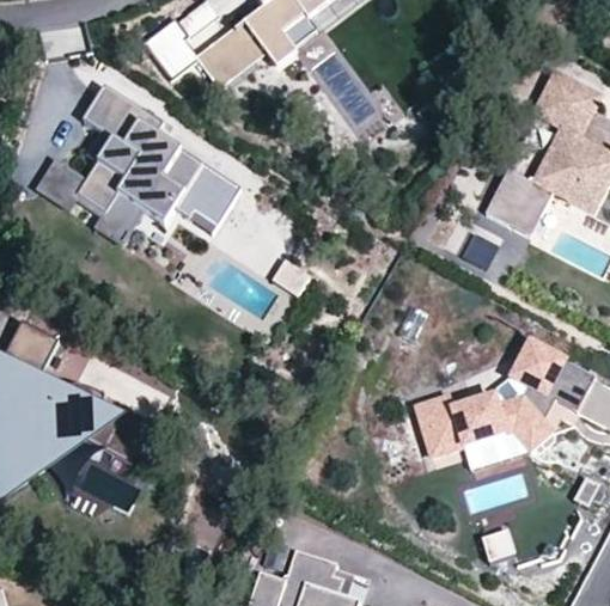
[(309,18),(333,0),(258,0),(263,7),(244,22),(242,19),(197,53),(185,37),(189,35),(176,17),(175,17),(142,41),(168,74),(195,54),(217,84),(264,48),(262,46),(282,30),(293,46),(316,29),(309,18)]
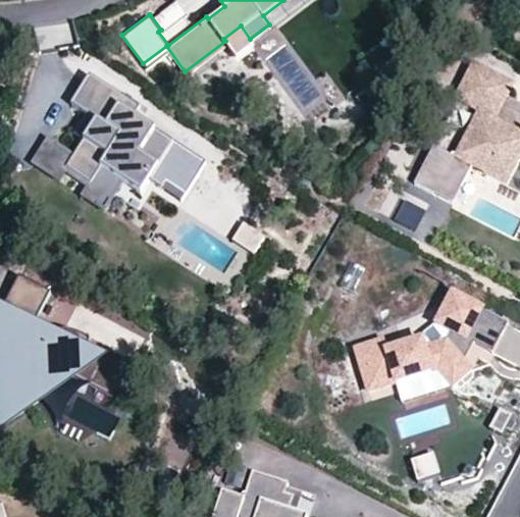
[(150,14),(161,30),(187,10),(178,0),(169,0),(150,14)]
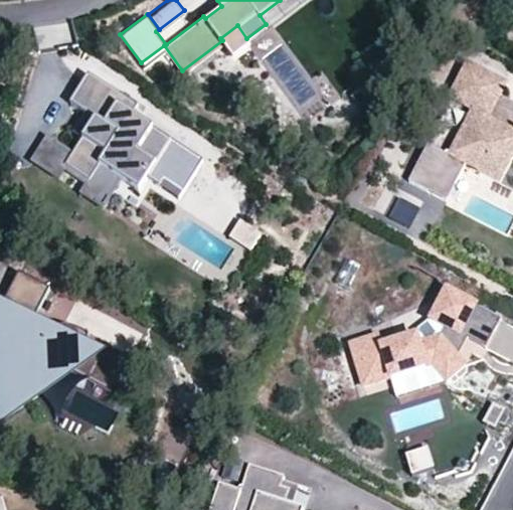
[(232,54),(249,41),(246,38),(237,25),(220,38),(222,40),(232,54)]
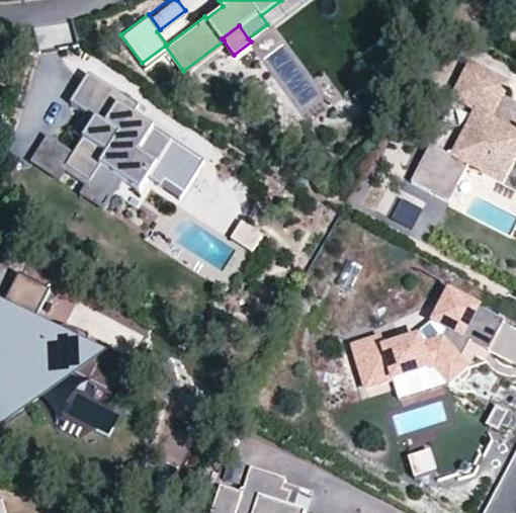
[(456,181),(467,161),(470,155),(482,161),(479,167),(501,179),(515,151),(515,129),(514,129),(515,124),(515,106),(514,99),(502,93),(508,80),(469,60),(450,94),(477,107),(461,136),(458,135),(449,152),(429,142),(418,162),(456,181)]
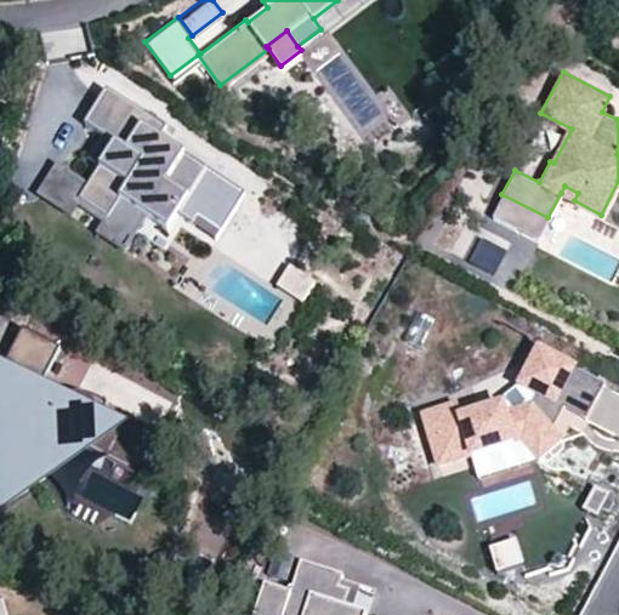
[(135,106),(104,87),(83,121),(102,132),(114,141),(98,164),(87,183),(77,201),(103,218),(118,197),(145,214),(166,228),(177,212),(215,237),(244,192),(158,136),(165,125),(135,106)]
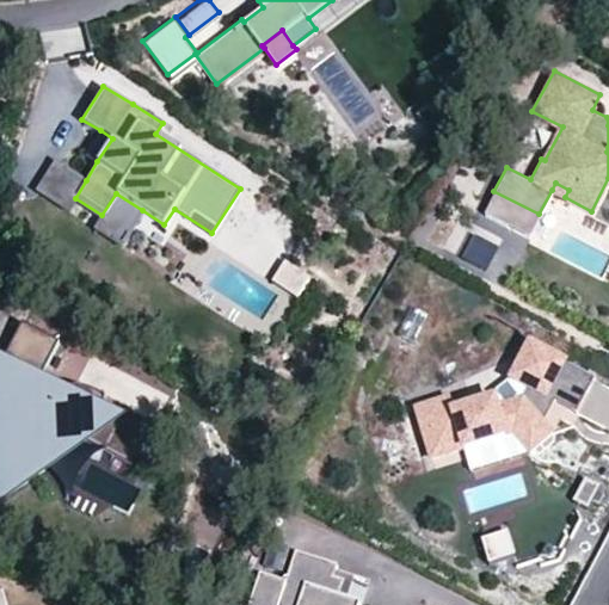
[(435,113),(426,102),(414,111),(424,123),(435,113)]
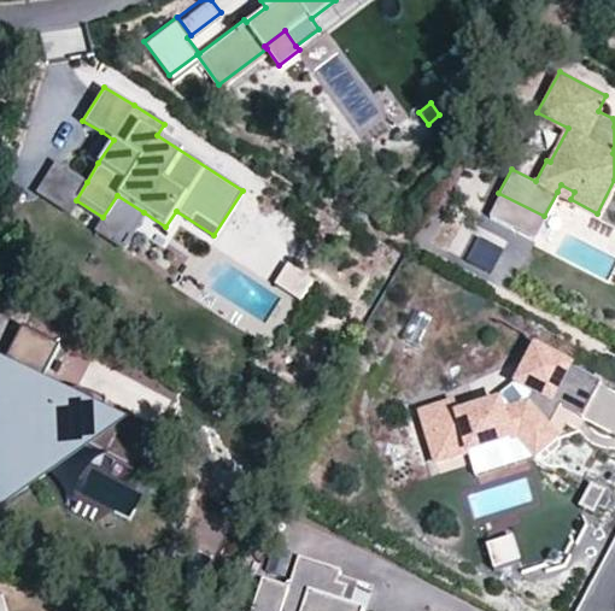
[(113,140),(101,131),(86,156),(98,163),(113,140)]
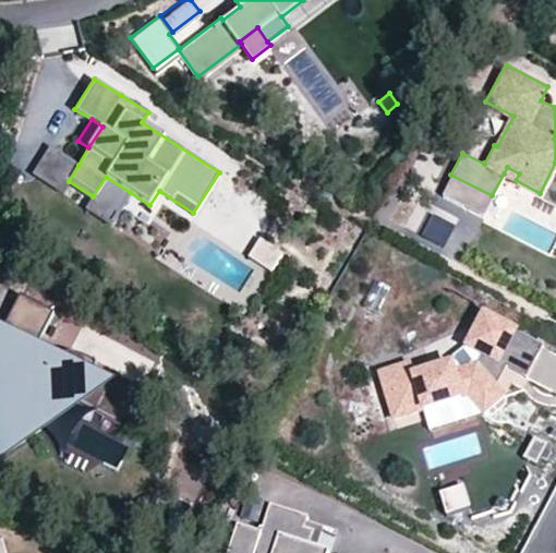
[(79,165),(50,146),(34,171),(62,190),(69,181),(79,165)]
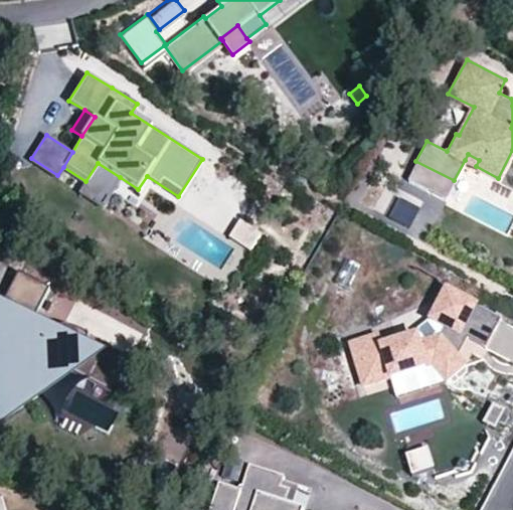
[(465,160),(476,166),(479,160),(468,154),(465,160)]
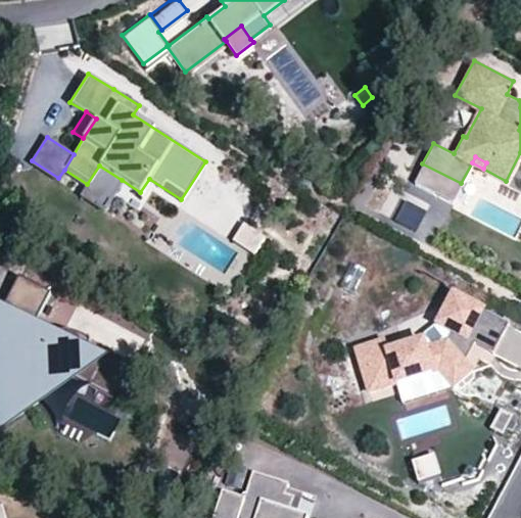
[(422,163),(414,180),(453,200),(461,183),(422,163)]
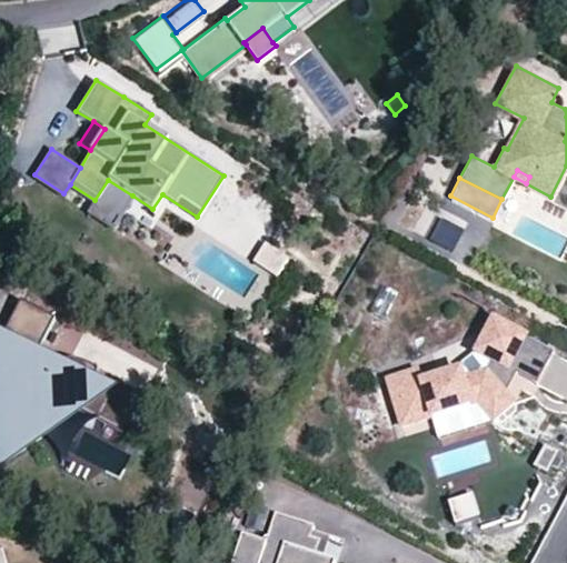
[(95,200),(89,209),(113,225),(132,195),(108,180),(95,200)]
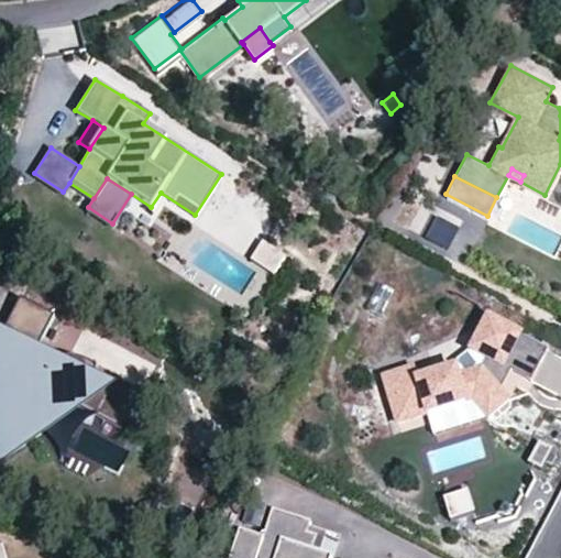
[(435,212),(421,238),(446,250),(459,225),(435,212)]
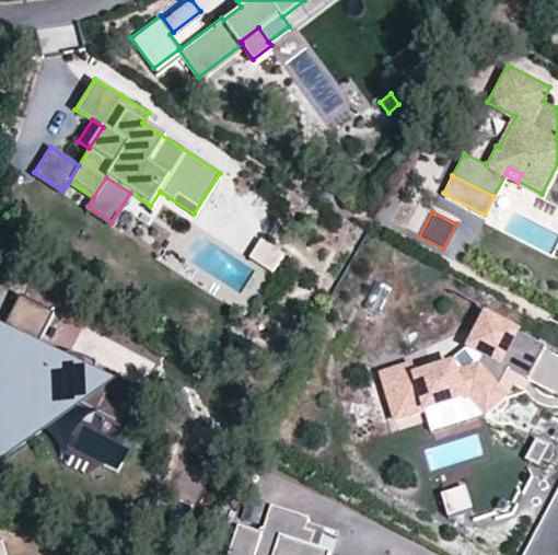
[(281,253),(258,238),(246,257),(269,273),(281,253)]
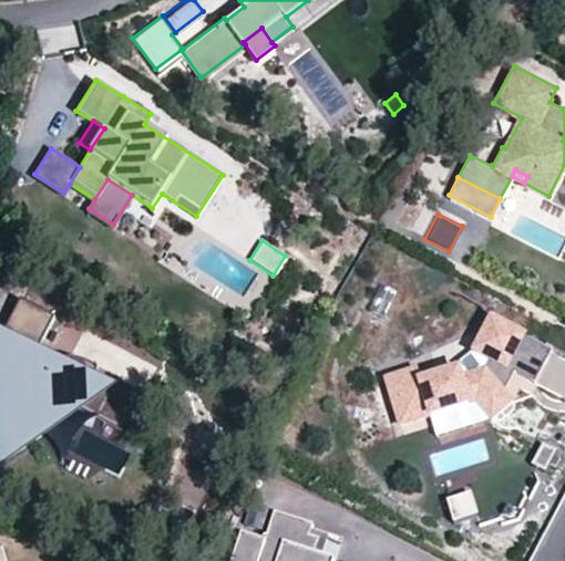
[(123,426),(136,401),(92,377),(98,367),(76,357),(72,357),(58,359),(37,347),(53,314),(20,295),(0,333),(0,439),(12,444),(40,392),(104,426),(98,437),(122,449),(132,430),(123,426)]
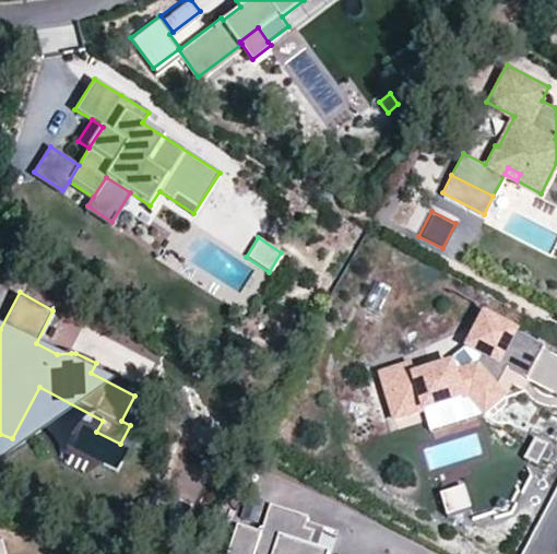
[(514,328),(484,311),(466,343),(482,351),(475,364),(454,370),(451,361),(414,373),(411,361),(380,369),(394,414),(424,405),(461,395),(469,392),(484,409),(502,392),(496,384),(488,377),(514,328)]
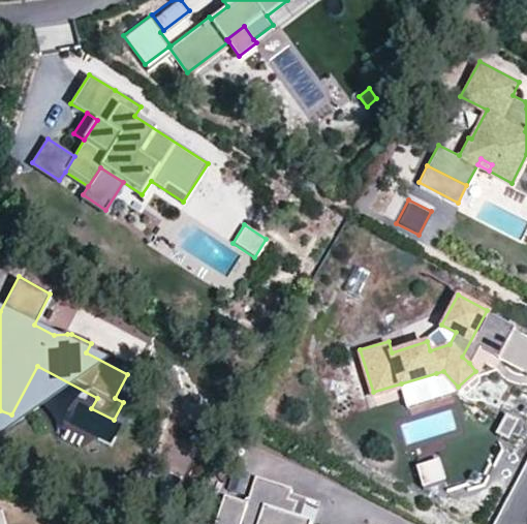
[(487,310),(462,357),(469,363),(479,344),(498,353),(514,325),(487,310)]
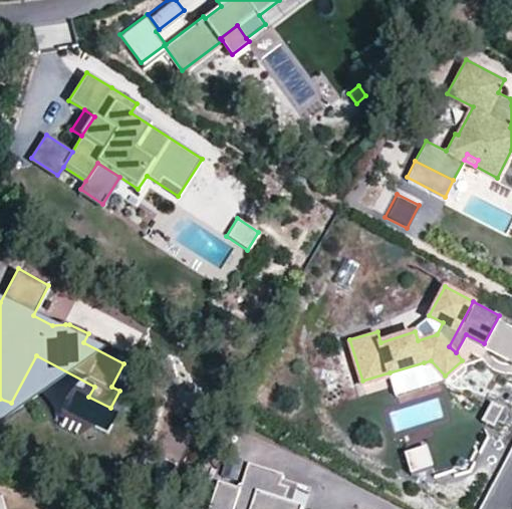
[(418,340),(437,334),(443,322),(429,315),(414,327),(415,331),(418,340)]
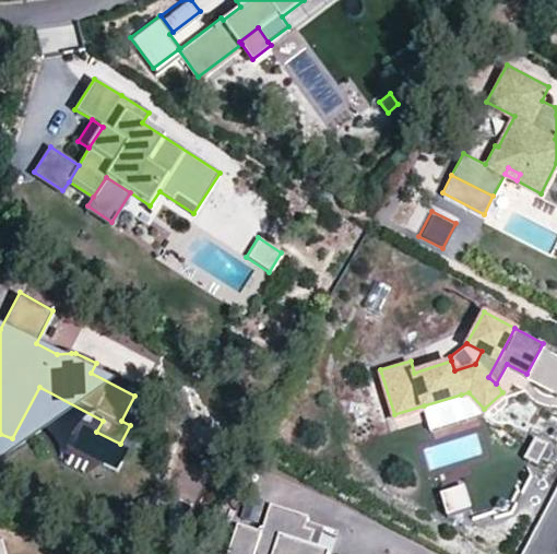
[(463,402),(461,395),(424,405),(426,414),(463,402)]
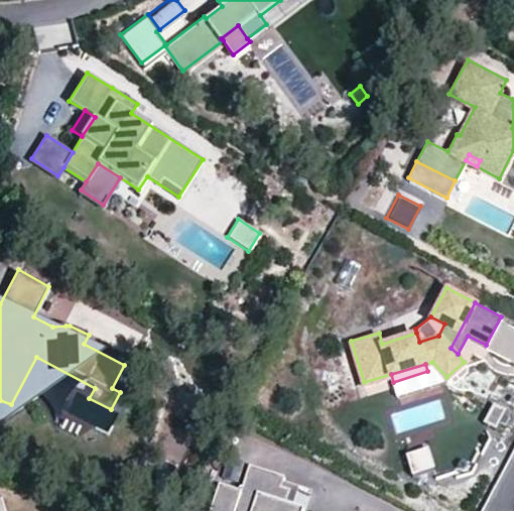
[(506,408),(493,401),(483,420),(495,428),(506,408)]
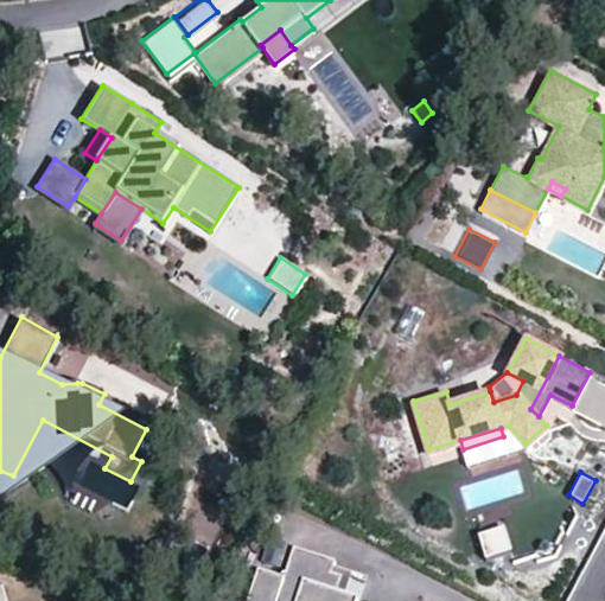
[(485,556),(511,548),(503,524),(477,532),(485,556)]
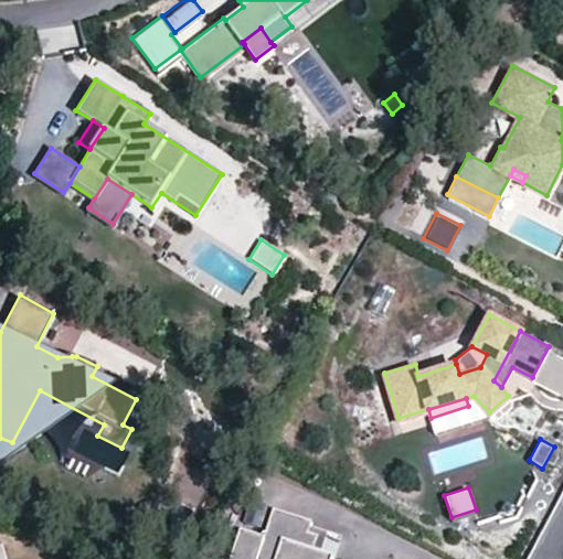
[(329,558),(331,555),(311,548),(317,535),(306,531),(310,520),(272,507),(263,534),(238,526),(227,558),(329,558)]
